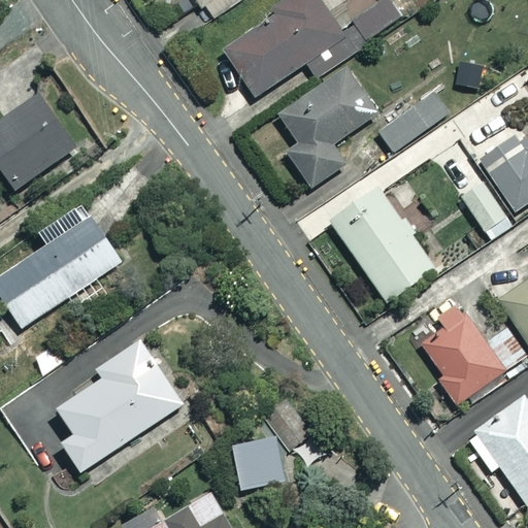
[(196,0),(210,20),(238,0),(196,0)]
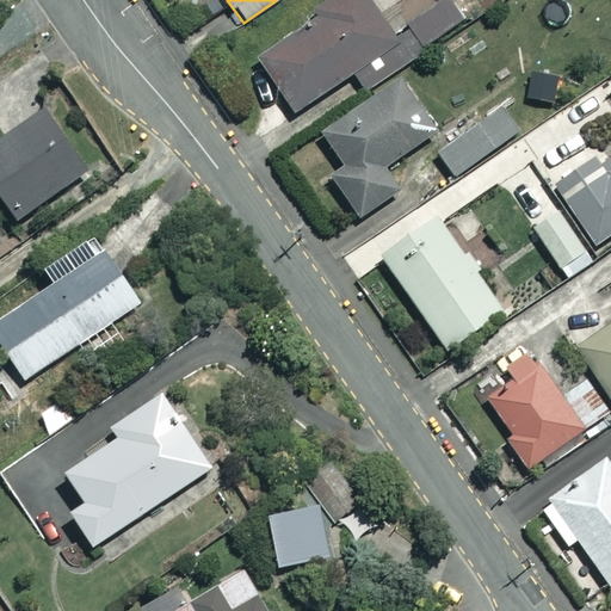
[(430,0),(388,28),(369,0),(328,0),(312,12),(316,19),(259,57),(295,111),(353,73),(365,90),(467,23),(451,0),(430,0)]
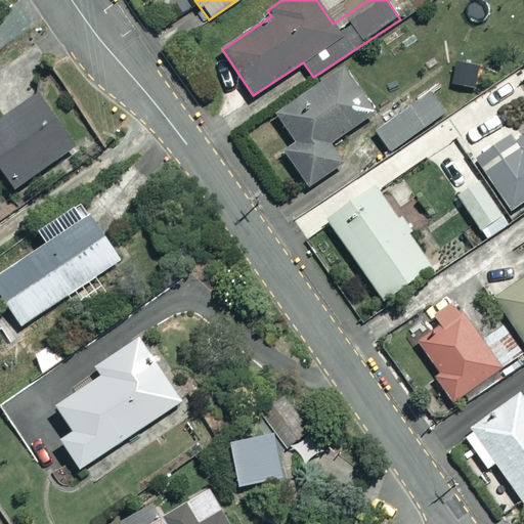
[(376,111),(346,67),(276,113),(297,143),(285,150),(308,186),(344,162),(330,141),(376,111)]
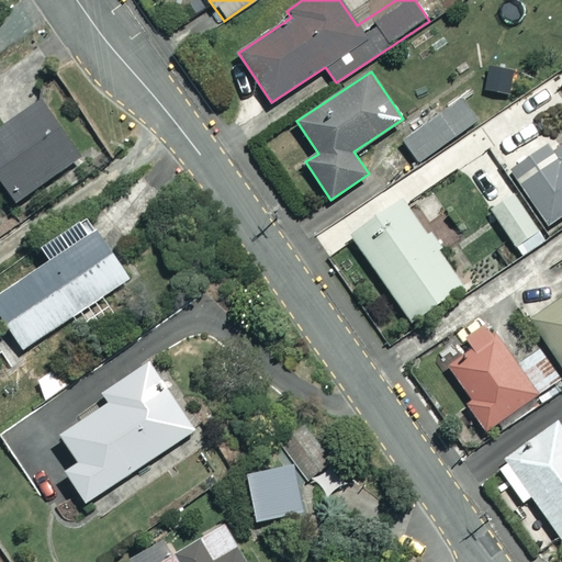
[(480,119),(463,96),(402,138),(418,161),(480,119)]
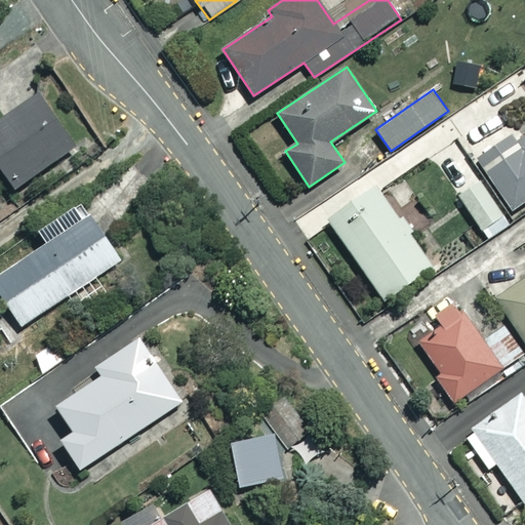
[(75,146),(38,93),(0,119),(0,165),(15,188),(75,146)]
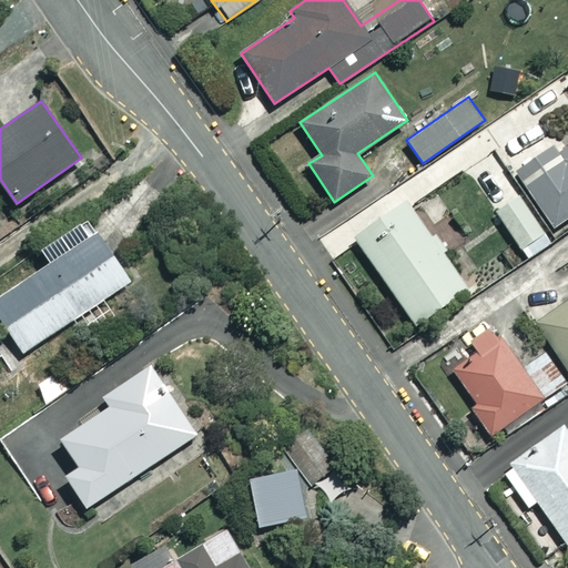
[(567,216),(567,146),(561,151),(565,155),(526,183),(555,226),(567,216)]
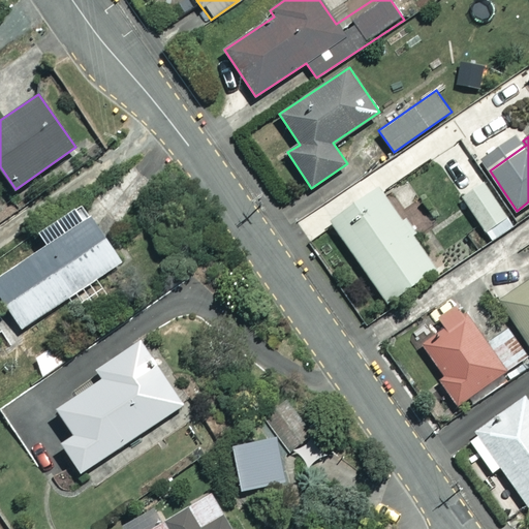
[(435,269),(382,193),(335,227),(386,302),(435,269)]
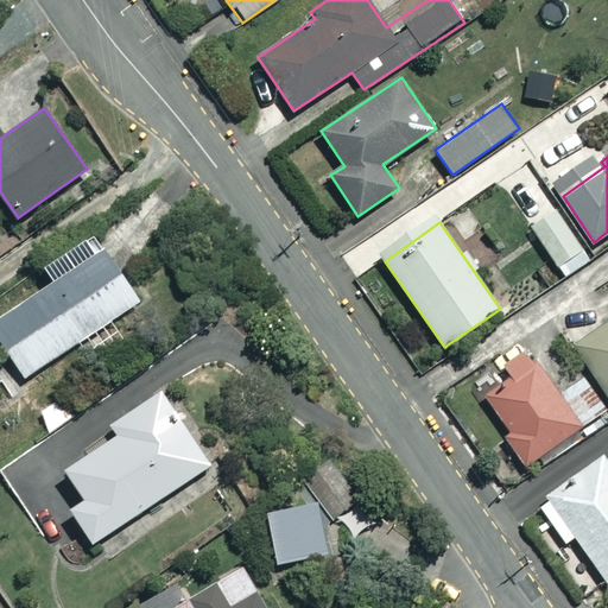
[(94,253),(86,240),(45,267),(55,282),(0,318),(0,340),(25,378),(80,342),(93,362),(124,342),(109,321),(140,301),(105,247),(94,253)]
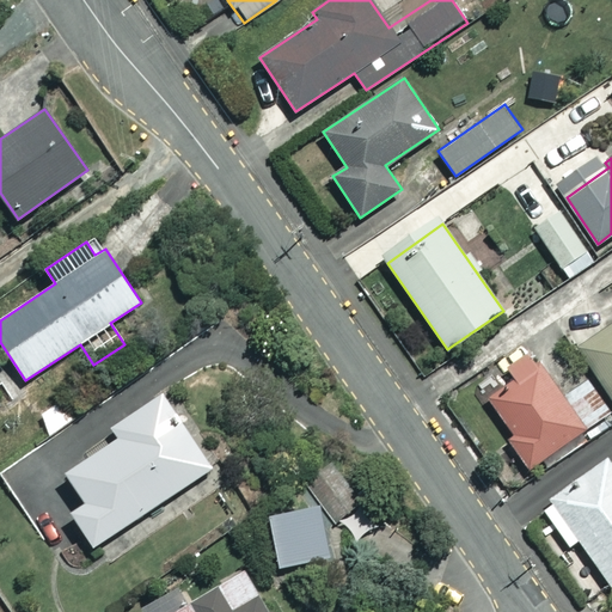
[(611,320),(576,344),(611,398),(611,320)]
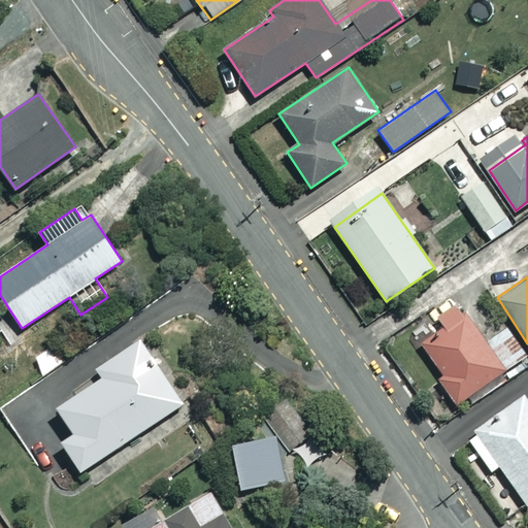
[(454,298),(434,311),(444,327),(422,343),(442,374),(438,377),(456,404),(504,371),(454,298)]
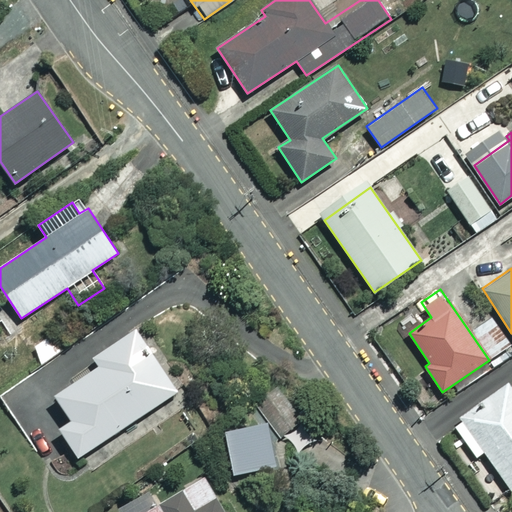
[(176,392),(135,331),(96,357),(101,365),(55,395),(71,419),(58,428),(78,457),(176,392)]
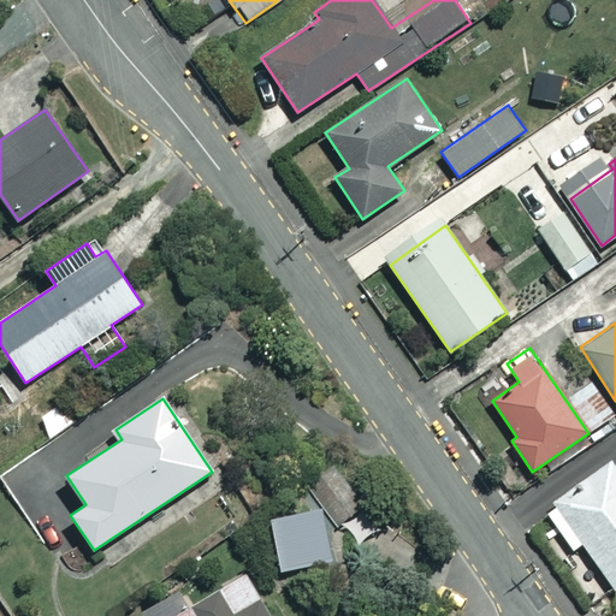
[(78,422),(66,401),(39,416),(51,437),(78,422)]
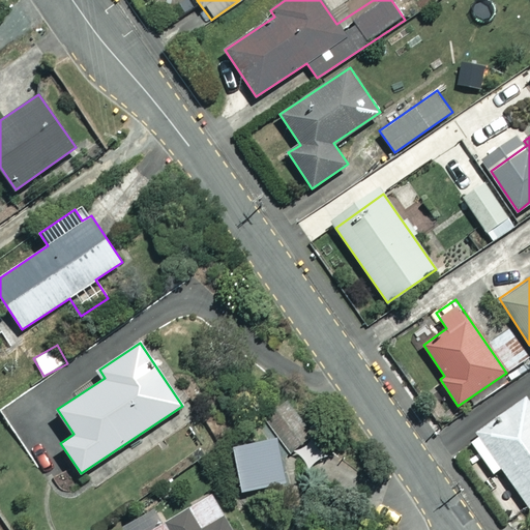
[(529,401),(527,396),(468,436),(493,472),(501,467),(529,509),(529,401)]
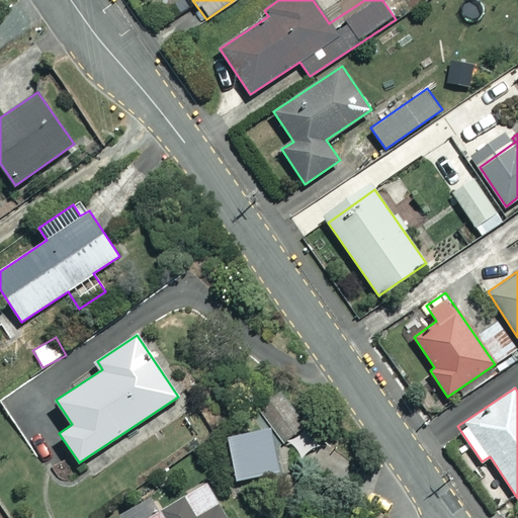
[(320,442),(279,391),(259,407),(299,457),(320,442)]
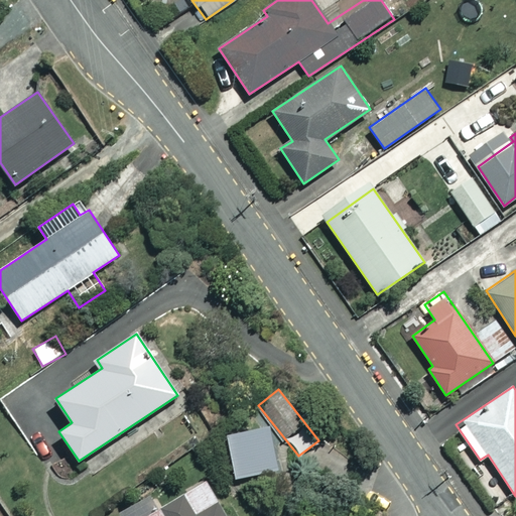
[(226,515),(206,480),(155,508),(151,499),(120,515),(226,515)]
